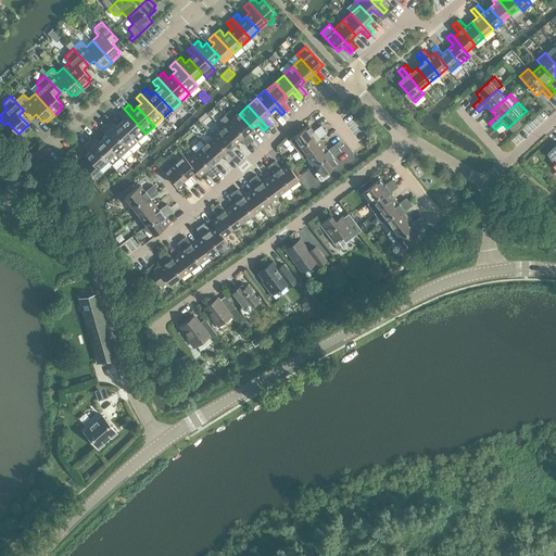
[(146,134),(124,109),(118,114),(122,117),(124,119),(119,123),(138,141),(146,134)]
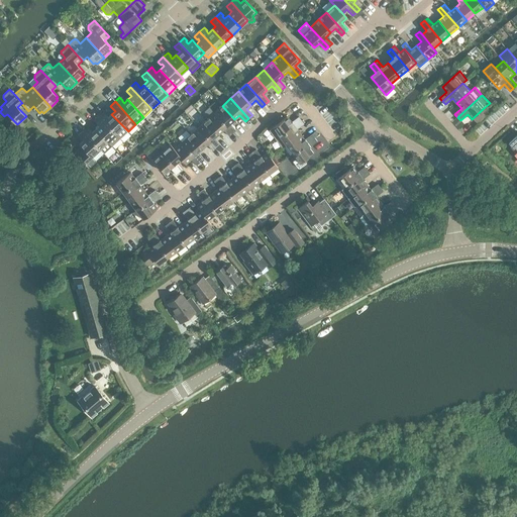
[(229,123),(234,119),(222,106),(214,113),(232,133),(235,130),(229,123)]
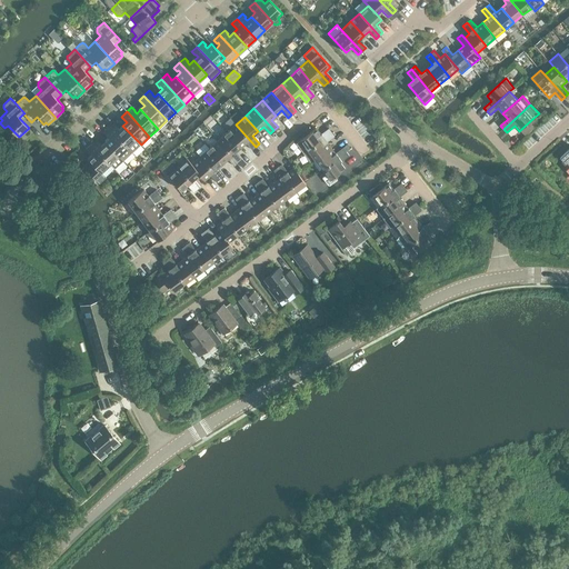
[(141,145),(122,126),(119,129),(117,127),(113,123),(109,128),(132,153),(141,145)]
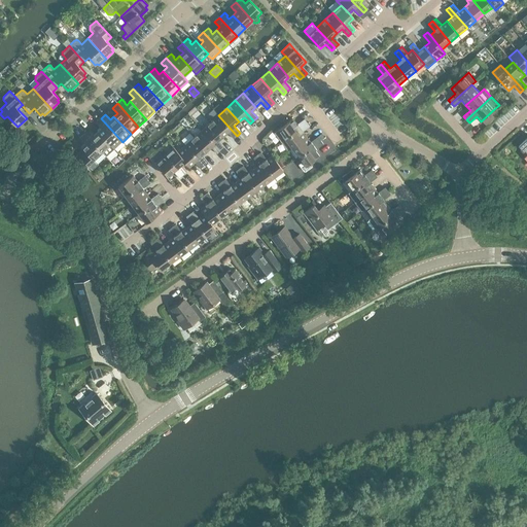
[(234,139),(237,136),(218,115),(210,123),(222,136),(227,132),(234,139)]
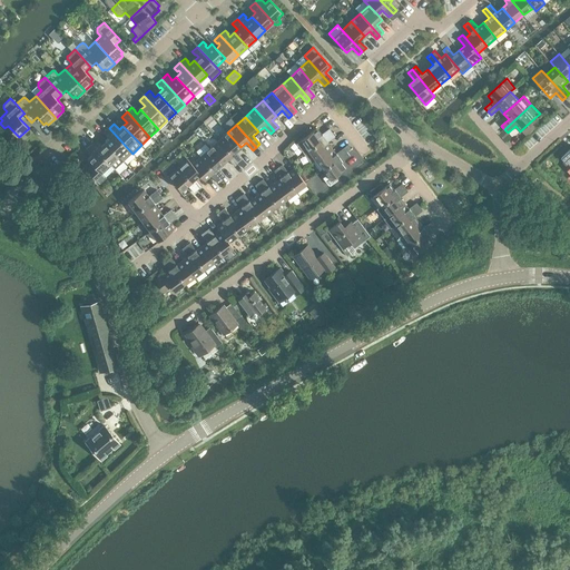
[(133,154),(109,128),(104,133),(107,137),(107,136),(109,138),(106,143),(124,161),(133,154)]
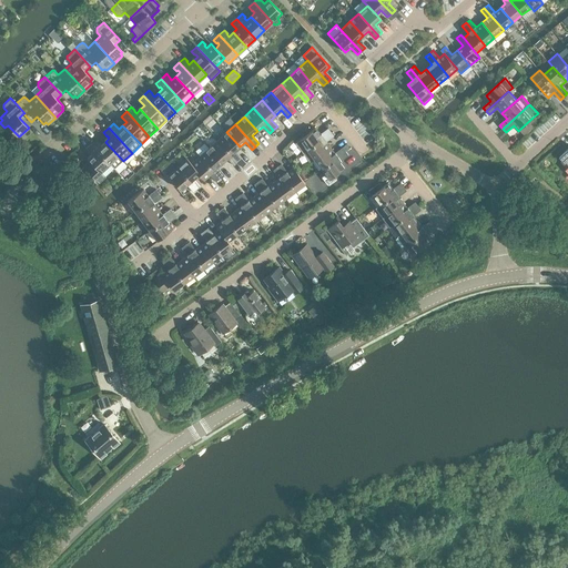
[(315,128),(295,143),(303,153),(331,132),(328,128),(320,134),(315,128)]
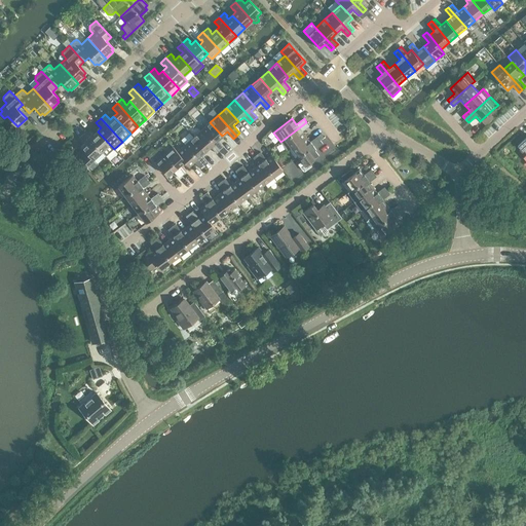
[(217,141),(222,136),(210,122),(201,129),(220,150),(223,147),(217,141)]
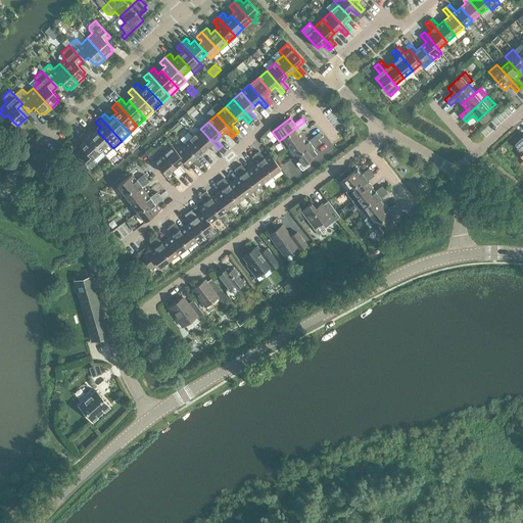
[(304,122),(279,141),(285,150),(289,147),(304,136),(300,131),(307,126),(304,122)]
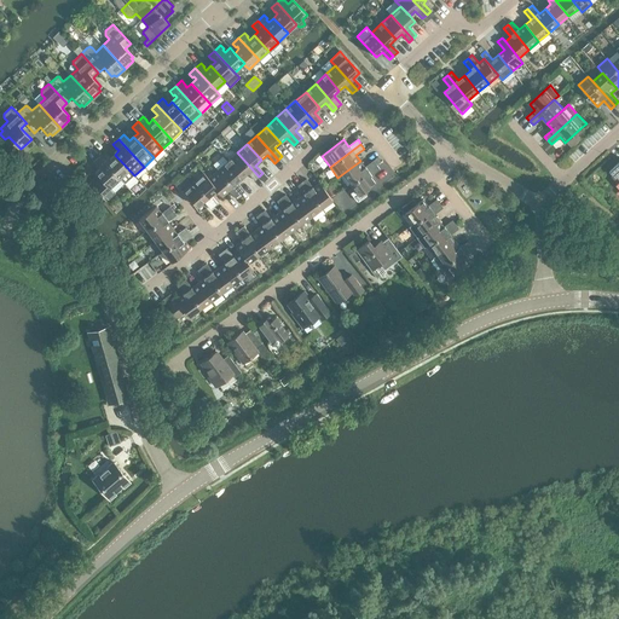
[(179,148),(174,152),(179,157),(184,152),(179,148)]
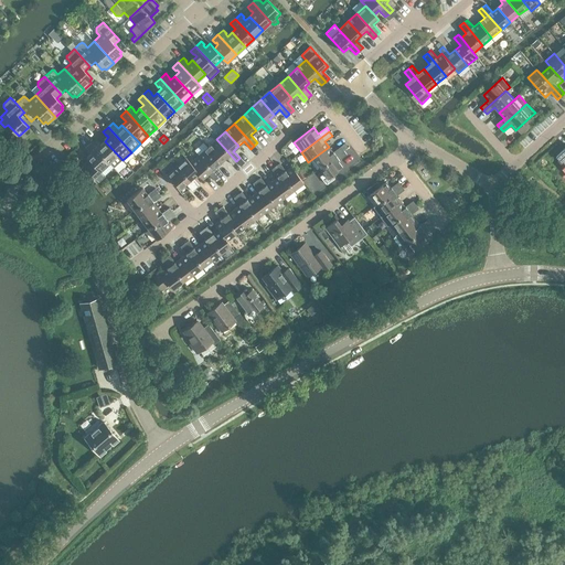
[(123,160),(105,141),(100,145),(98,142),(99,141),(96,138),(91,144),(109,163),(114,168),(123,160)]
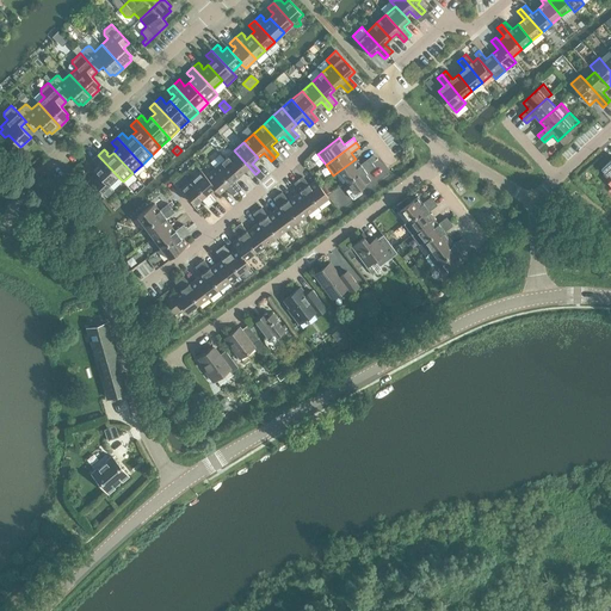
[(252,178),(255,174),(234,150),(224,160),(239,176),(245,171),(252,178)]
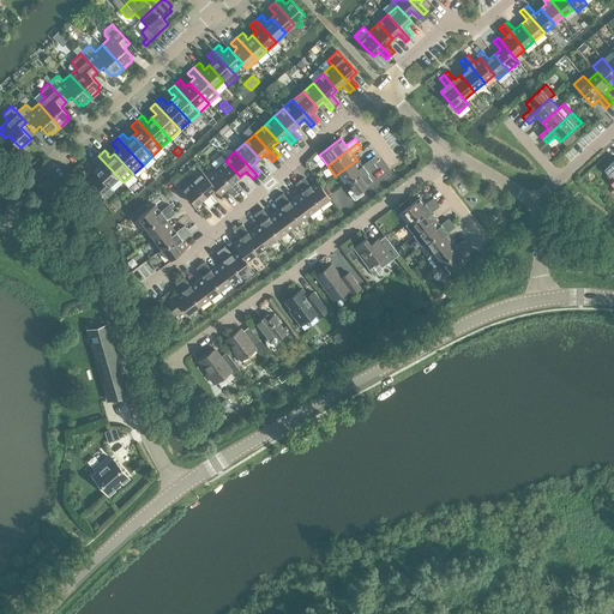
[(119,178),(98,156),(92,161),(96,164),(98,167),(94,172),(97,175),(91,181),(101,192),(107,198),(114,191),(109,186),(119,178)]
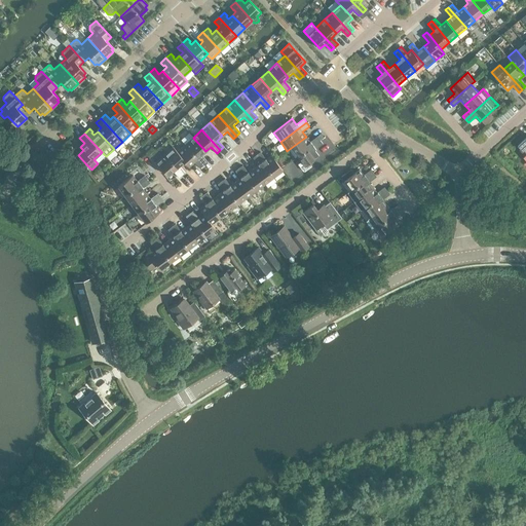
[(298,156),(320,140),(316,137),(309,142),(306,137),(291,148),(298,156)]
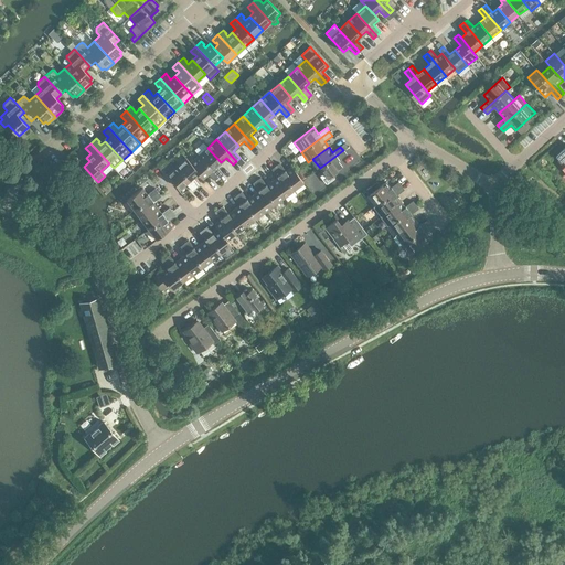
[(215,167),(221,162),(208,148),(199,156),(219,178),(222,174),(215,167)]
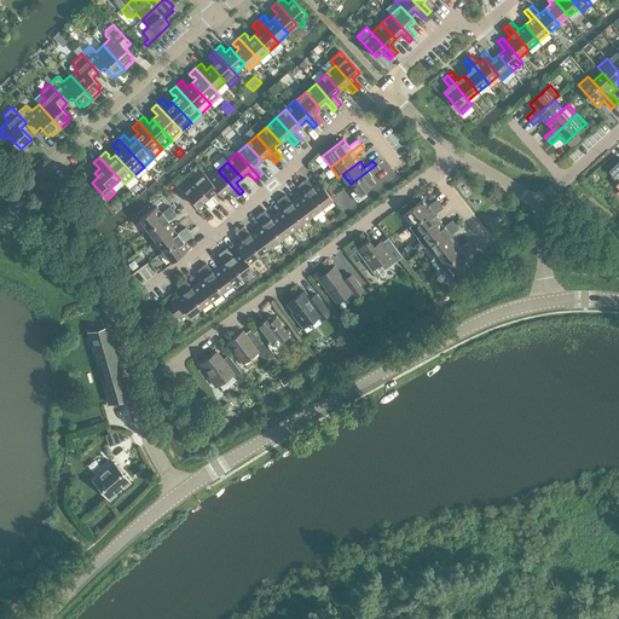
[(380,169),(376,165),(351,184),(354,190),(351,194),(357,202),(359,202),(366,196),(363,191),(376,183),(371,175),(380,169)]
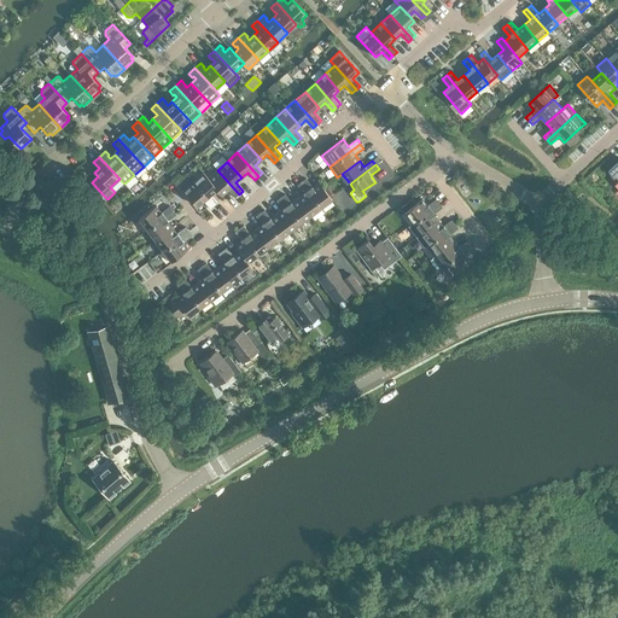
[(234,198),(239,194),(217,170),(208,179),(217,190),(216,190),(221,196),(227,190),(234,198)]
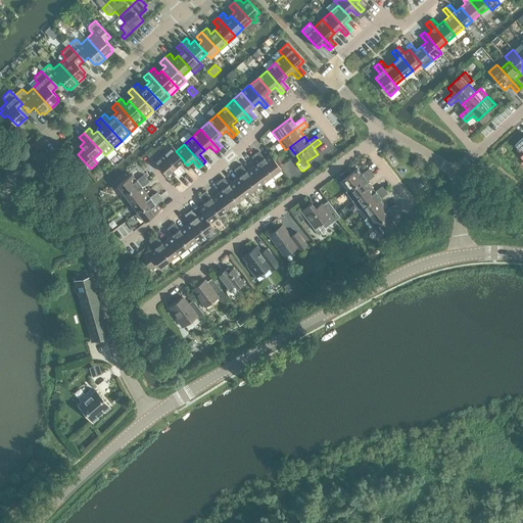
[(151,146),(144,152),(148,157),(155,151),(151,146)]
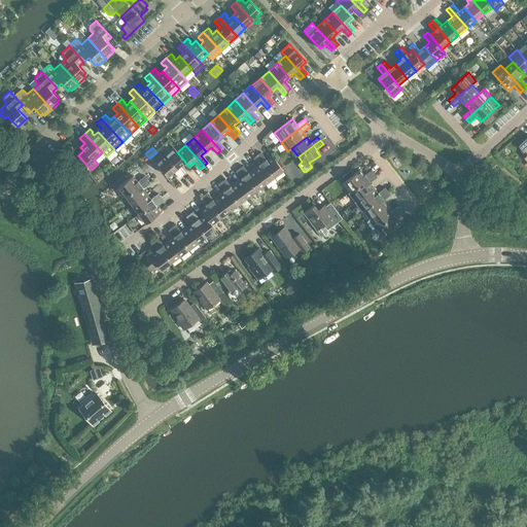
[(180,166),(184,162),(185,162),(177,152),(173,147),(165,154),(182,175),(186,172),(180,166)]
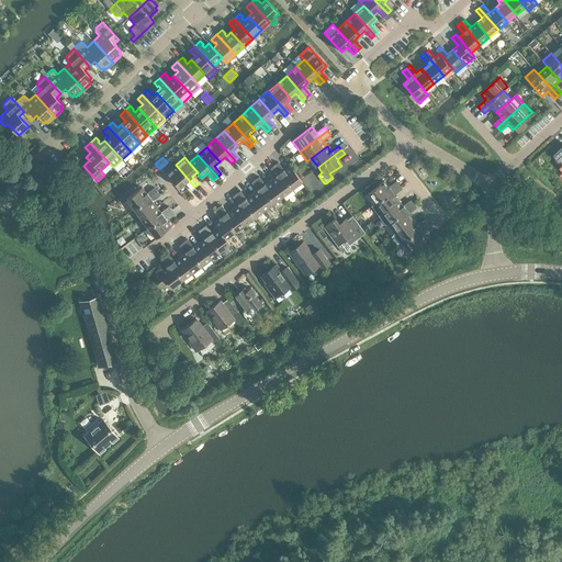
[(278,163),(274,166),(292,189),(302,182),(290,166),(284,170),(278,163)]
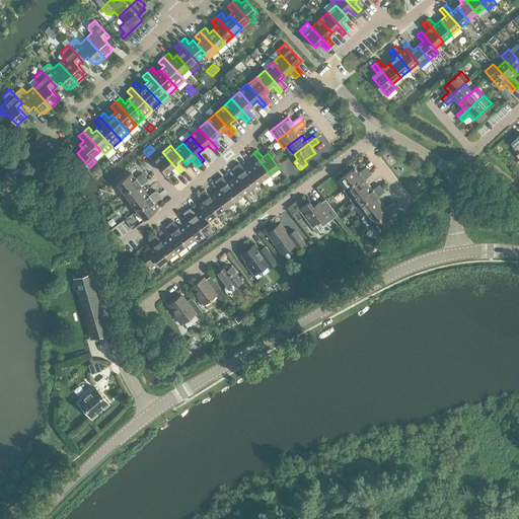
[(176,175),(179,172),(162,152),(153,160),(165,173),(170,169),(176,175)]
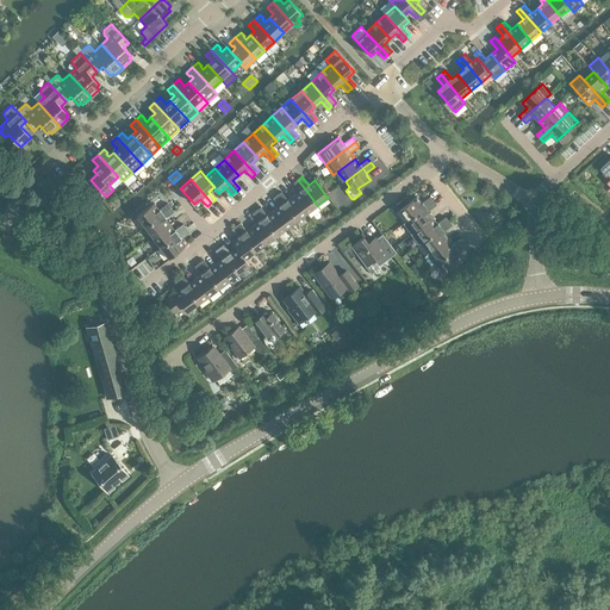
[(91,180),(87,182),(97,193),(100,191),(91,180)]
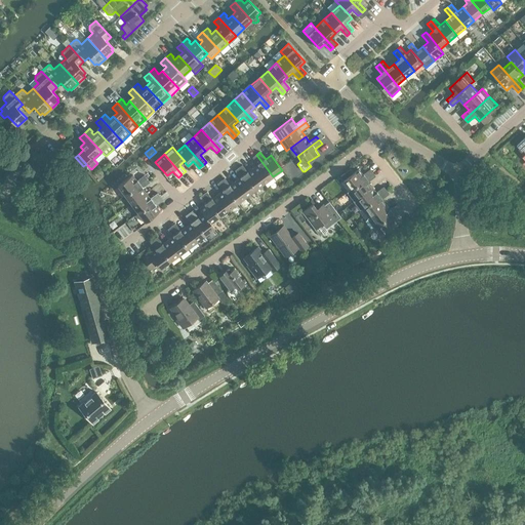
[(273,176),(256,155),(252,157),(257,164),(252,168),(264,184),(273,176)]
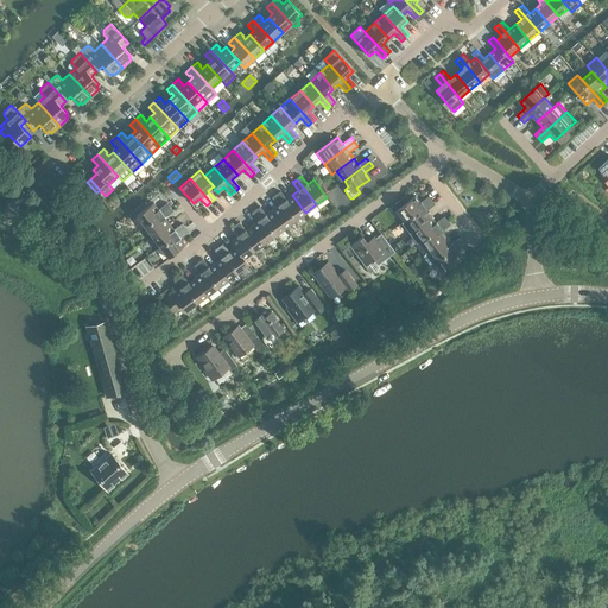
[(324,182),(320,185),(324,192),(329,189),(324,182)]
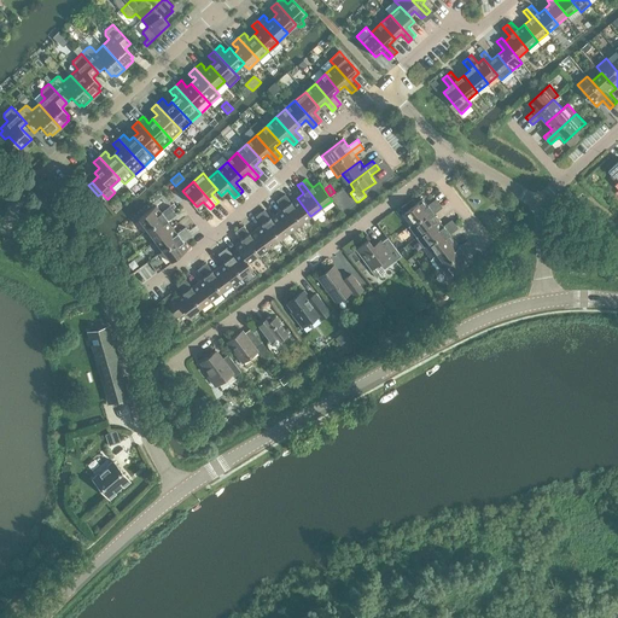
[(310,216),(297,198),(291,203),(285,194),(280,198),(301,223),(310,216)]
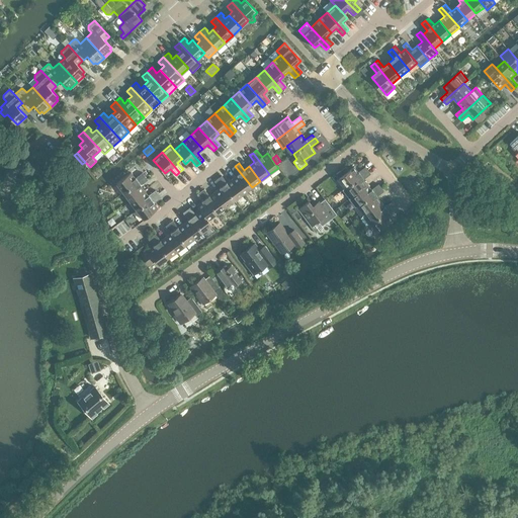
[(252,187),(235,166),(232,168),(237,175),(232,179),(243,194),(252,187)]
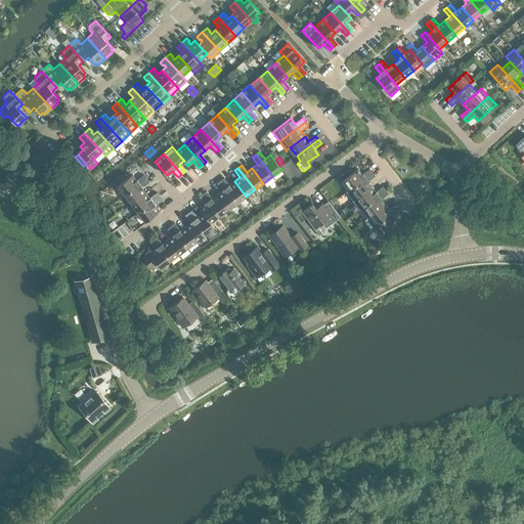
[(350,189),(372,173),(369,169),(361,174),(357,169),(352,173),(349,169),(340,176),(350,189)]
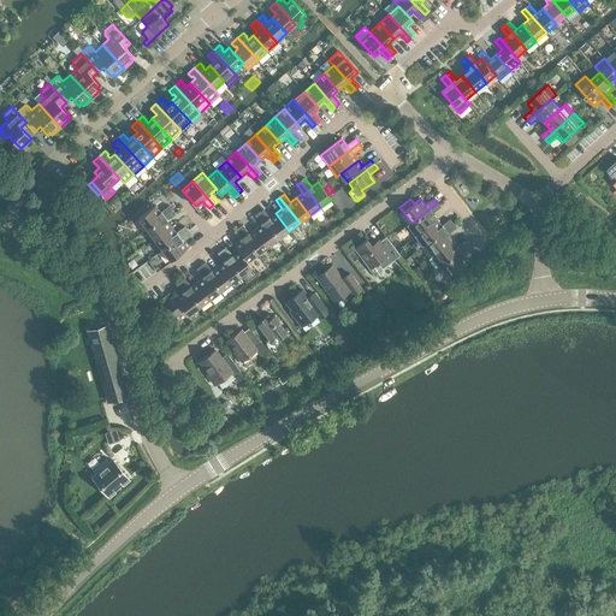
[(412,223),(407,226),(415,236),(420,232),(437,220),(432,214),(440,207),(437,203),(412,223)]
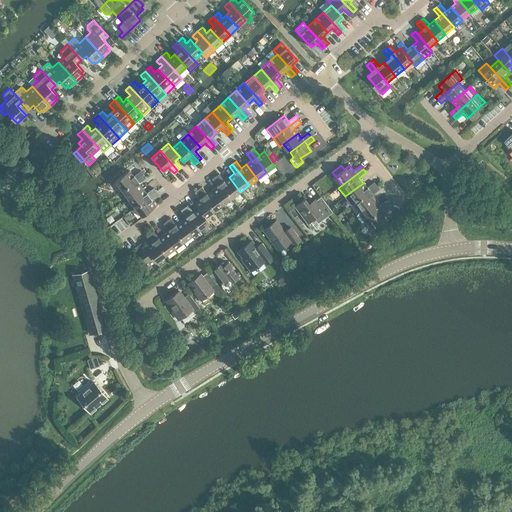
[(122,191),(143,174),(140,171),(133,176),(129,171),(115,181),(122,191)]
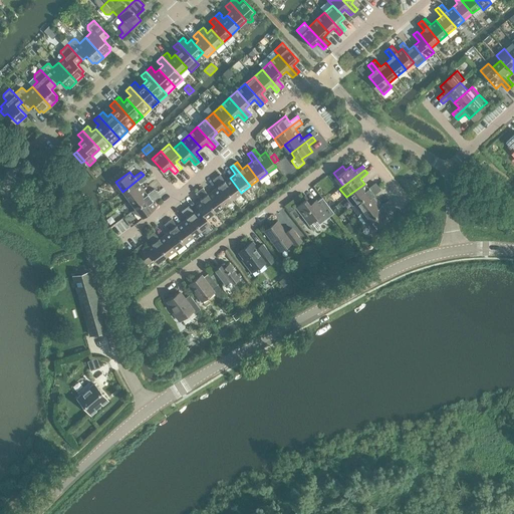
[(147,179),(144,175),(122,192),(129,200),(143,189),(140,184),(147,179)]
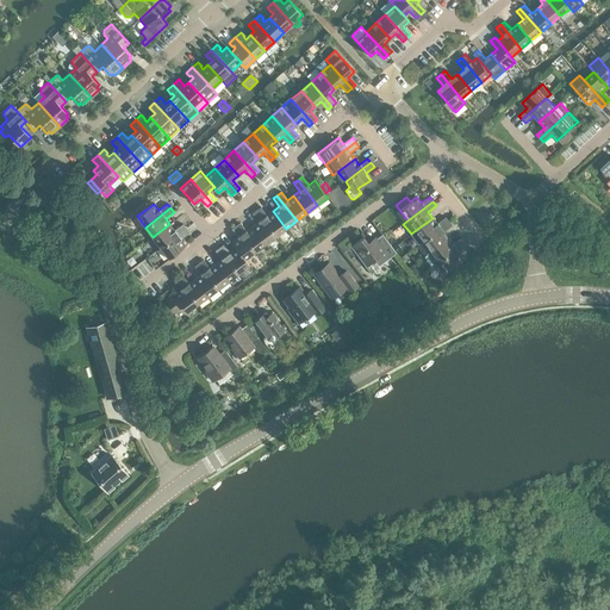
[(286,229),(273,211),(267,216),(261,207),(256,211),(275,236),(286,229)]
